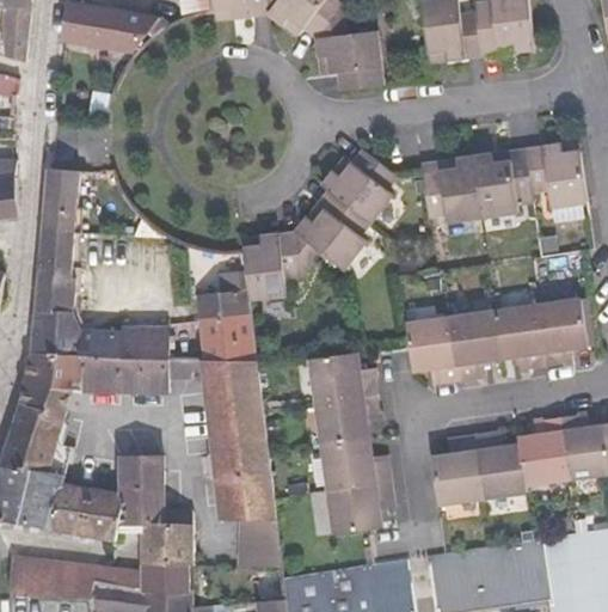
[(2,56),(24,61),(29,8),(29,0),(0,0),(0,6),(1,6),(2,56)]
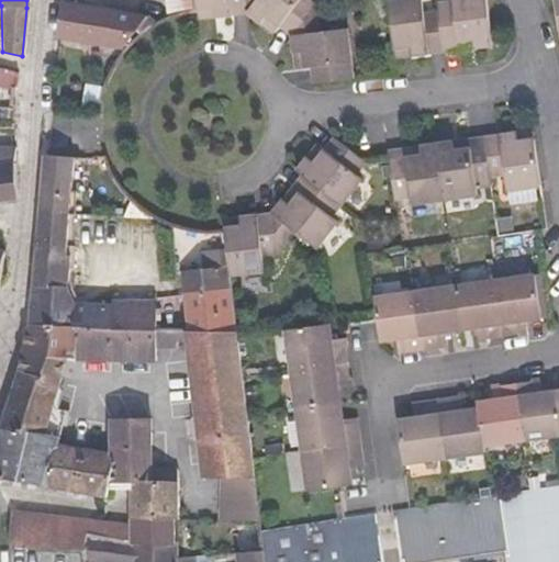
[(185,13),(193,11),(192,0),(165,0),(168,18),(174,15),(185,13)]
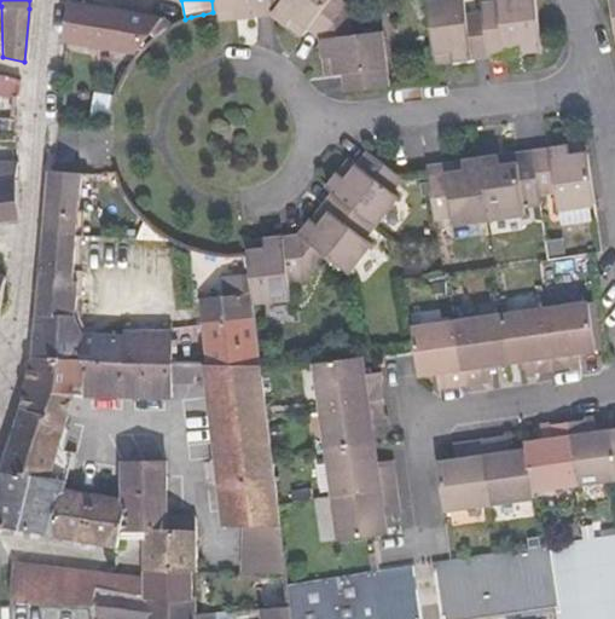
[(232,10),(233,18),(270,15),(267,0),(212,0),(213,12),(232,10)]
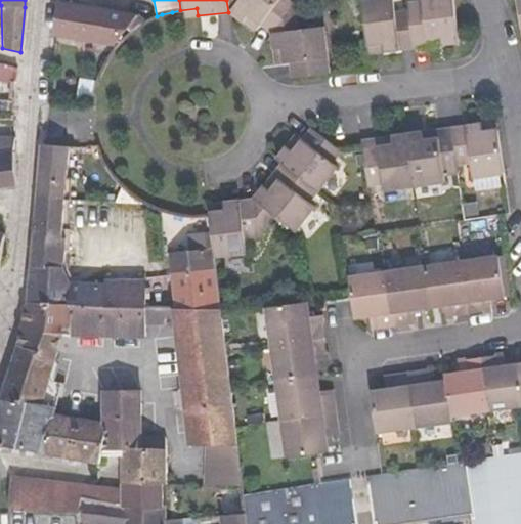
[(226,0),(228,12),(242,23),(248,14),(260,25),(270,33),(294,3),(290,0),(226,0)]
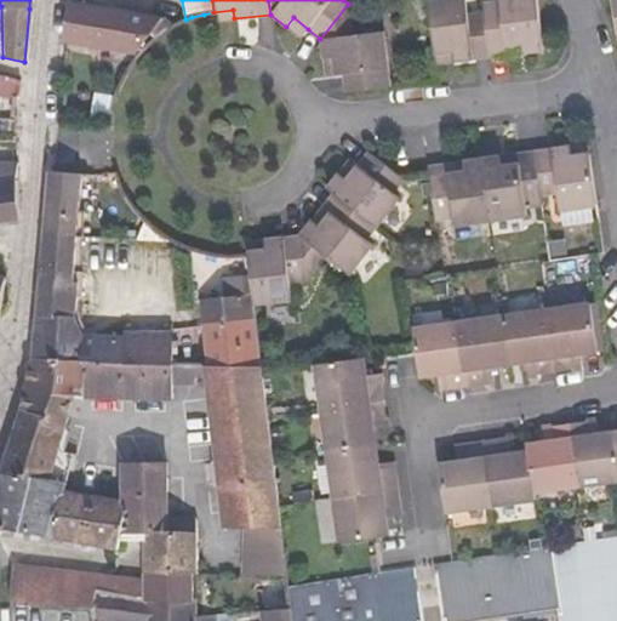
[(444,0),(426,3),(433,53),(450,51),(451,62),(486,57),(486,47),(481,15),(466,16),(463,0),(444,0)]
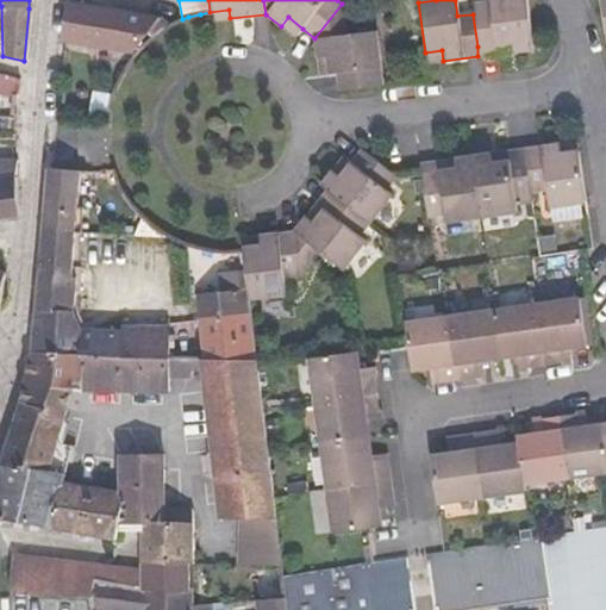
[(472,4),(473,14),(478,47),(511,42),(512,51),(532,49),(525,0),(487,0),(488,1),(472,4)]
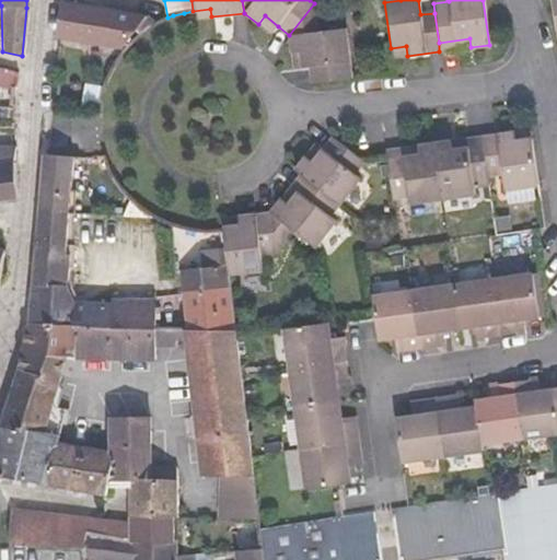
[(60,3),(56,38),(119,49),(144,18),(128,14),(60,3)]
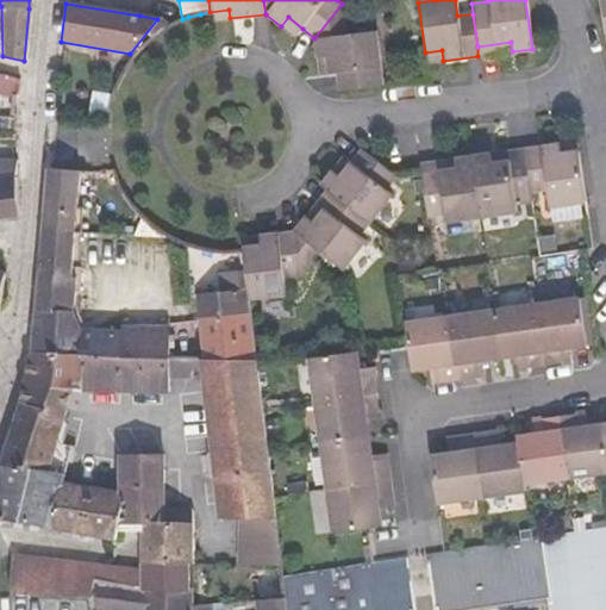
[(345,35),(342,4),(314,38),(317,58),(326,57),(329,75),(336,74),(338,92),(381,86),(374,31),(345,35)]
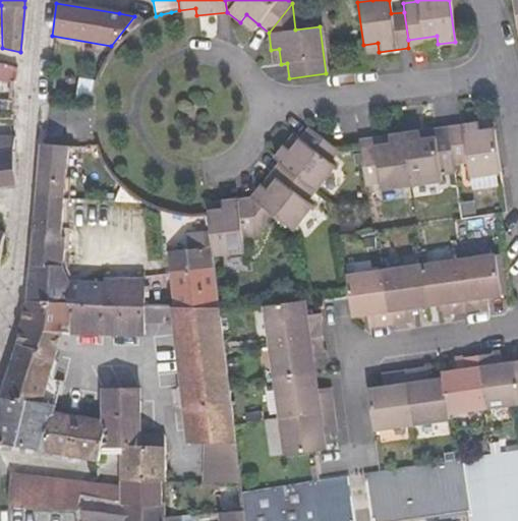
[(179,10),(180,17),(196,15),(195,8),(179,10)]
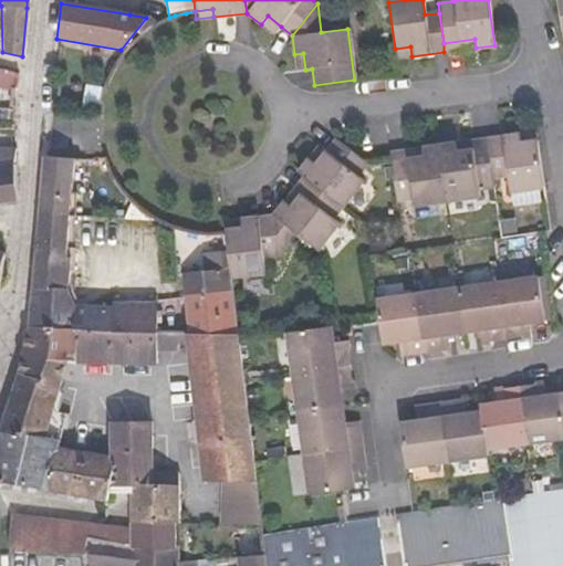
[(268,16),(261,24),(275,34),(281,27),(268,16)]
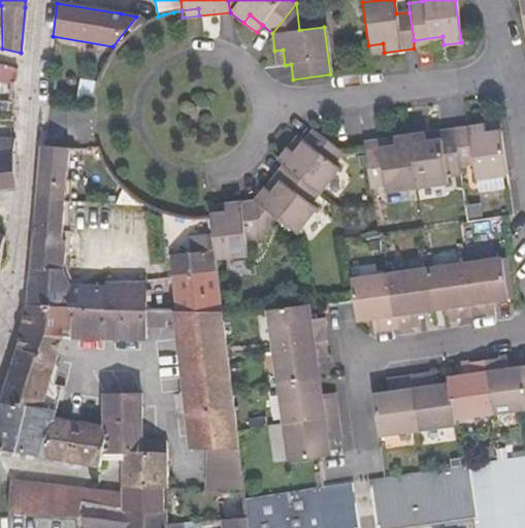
[(414,40),(414,48),(444,44),(443,36),(414,40)]
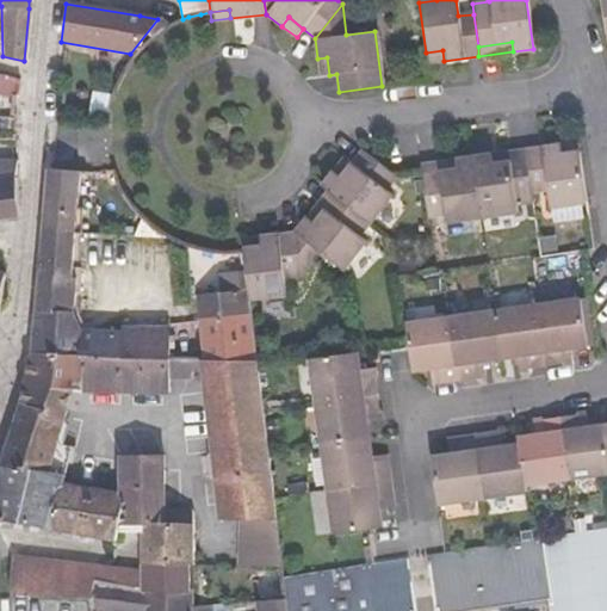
[(443,50),(426,53),(426,62),(444,61),(443,50)]
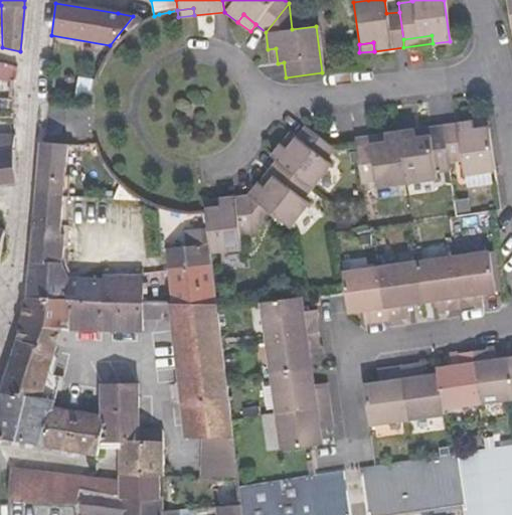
[(270,64),(278,63),(276,48),(268,49),(270,64)]
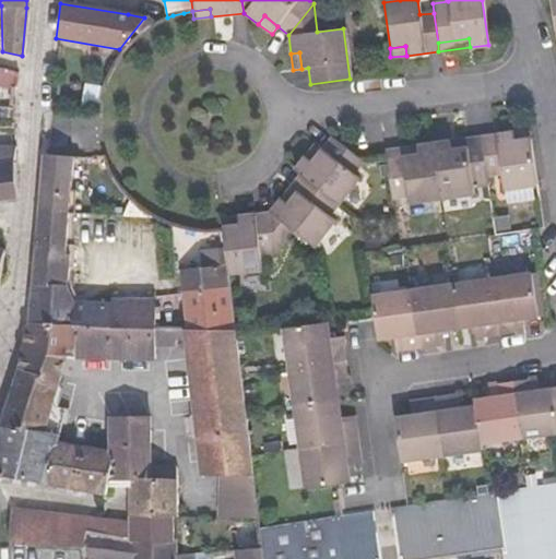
[(530,139),(529,130),(512,132),(513,141),(530,139)]
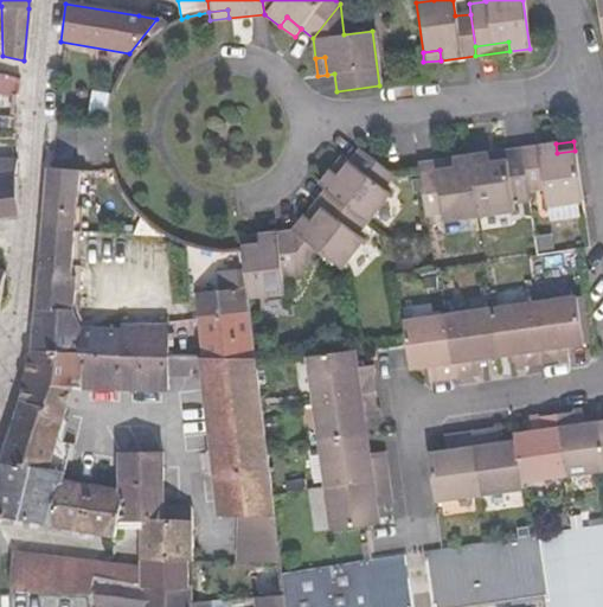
[(557,153),(556,144),(520,148),(521,159),(526,191),(533,190),(541,189),(544,206),(582,200),(575,151),(557,153)]
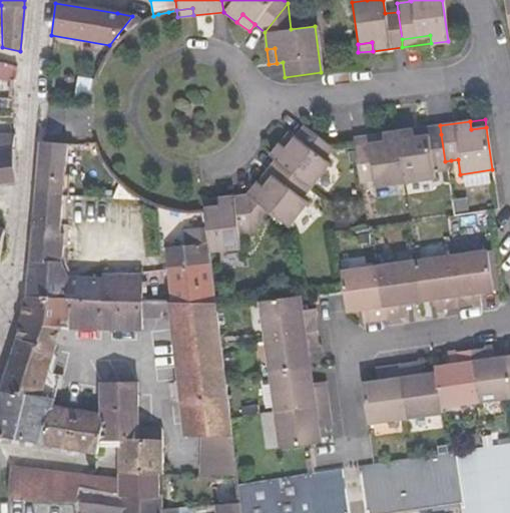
[(281,165),(309,188),(329,162),(324,158),(332,147),(305,125),(296,137),(287,148),(279,143),(269,156),(275,160),(281,165)]
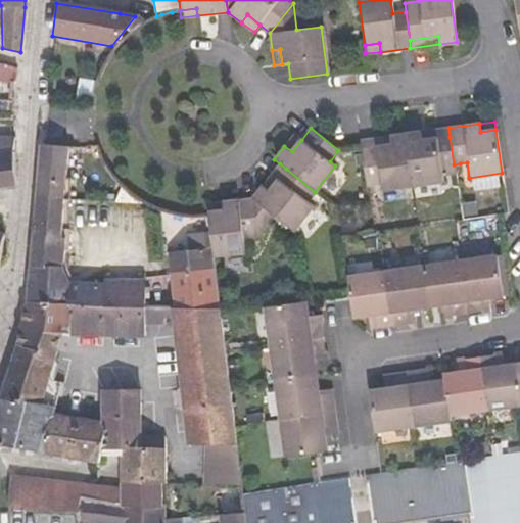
[(450,137),(448,128),(421,132),(422,141),(450,137)]
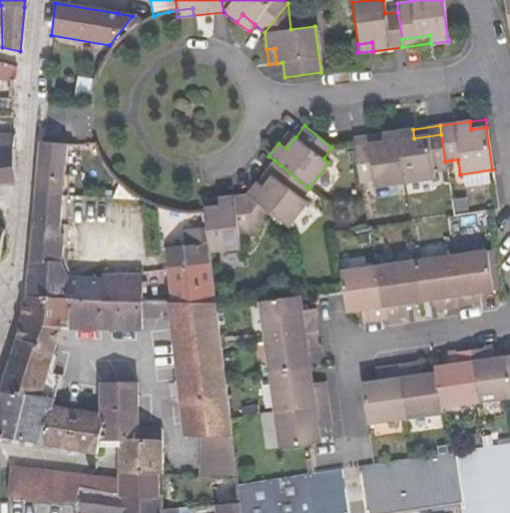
[(446,169),(445,161),(441,134),(414,138),(413,129),(396,132),(402,182),(434,178),(433,172),(446,170),(446,169)]
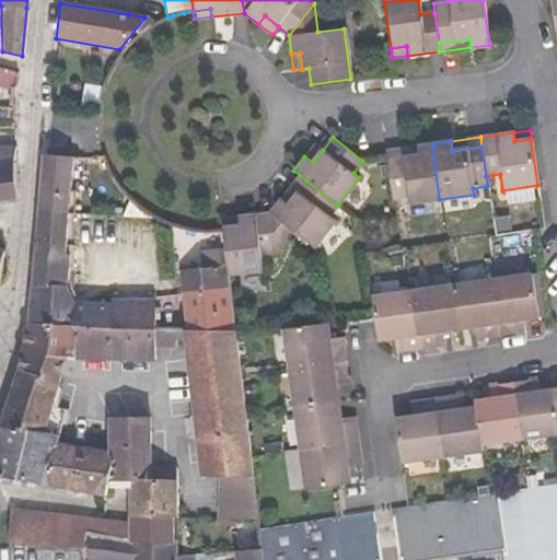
[(313,162),(323,150),(315,143),(304,156),(313,162)]
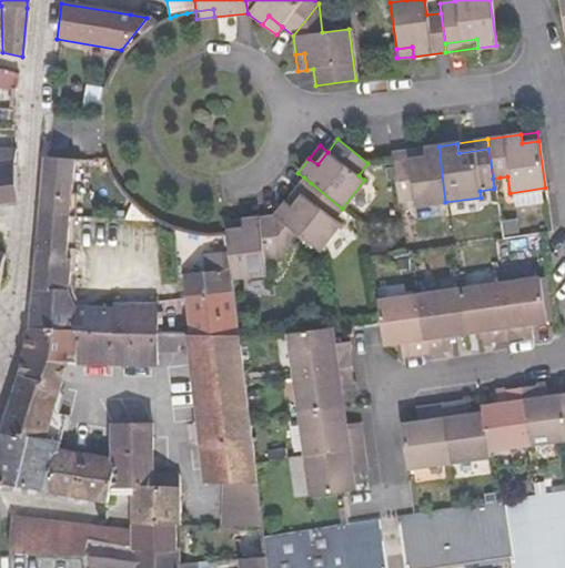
[(413,206),(445,202),(439,146),(422,149),(423,158),(392,162),(396,201),(412,199),(413,206)]
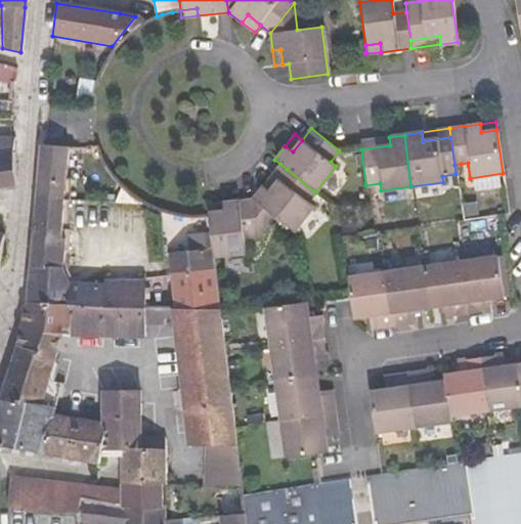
[(0,151),(11,150),(13,138),(10,138),(0,136),(0,151)]
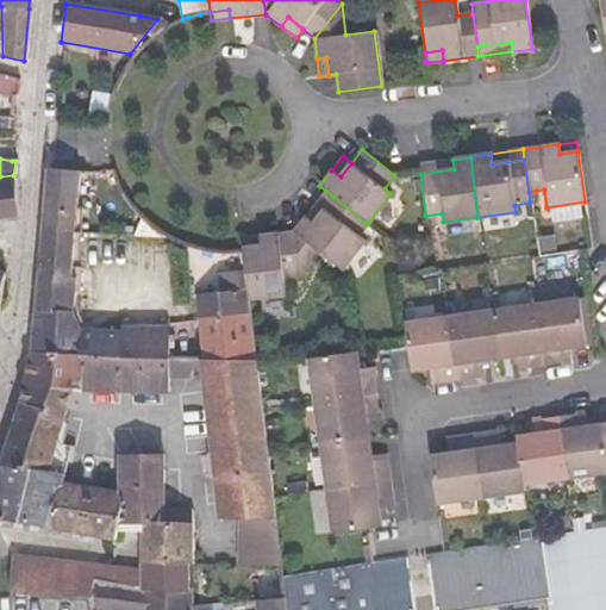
[(418,165),(420,174),(454,169),(453,160),(418,165)]
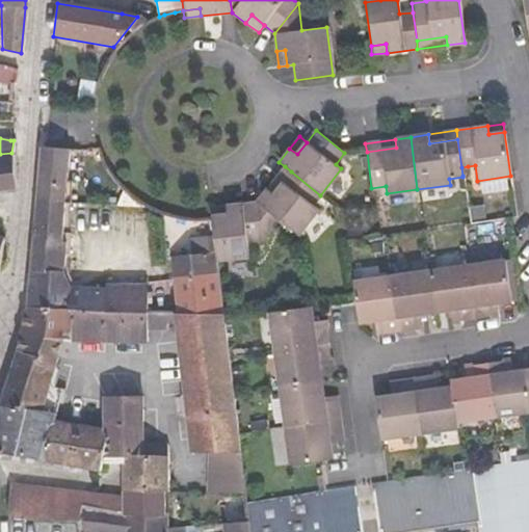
[(63,202),(68,149),(48,148),(40,147),(35,200),(63,202)]
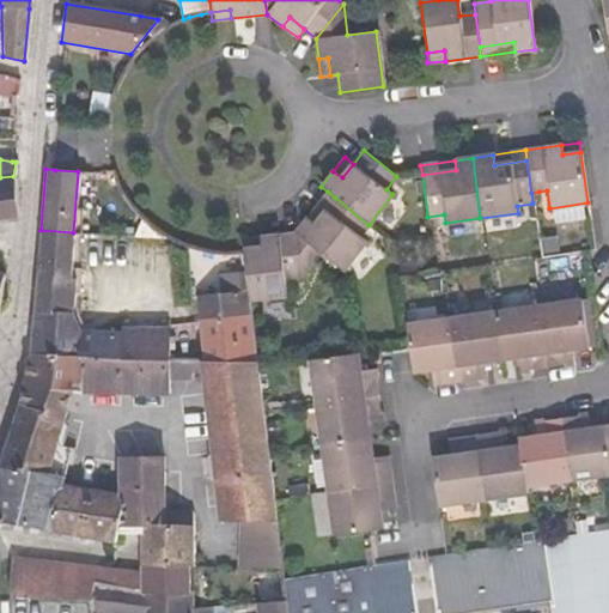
[(0,292),(4,273),(0,273),(0,218),(14,217),(17,217),(13,176),(0,177),(0,292)]
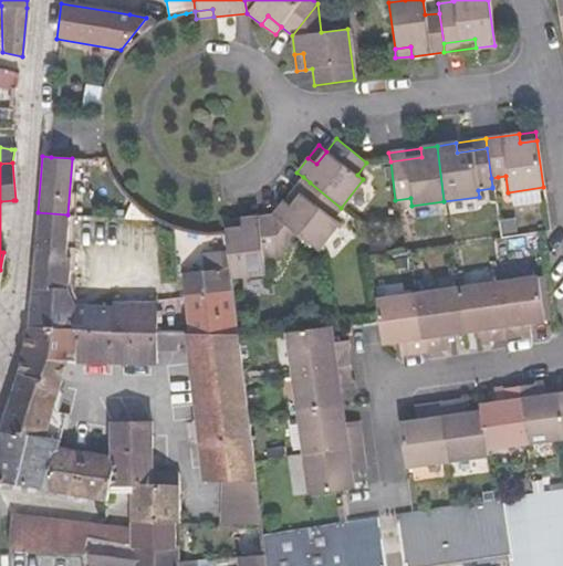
[(291,207),(310,182),(303,177),(284,201),(291,207)]
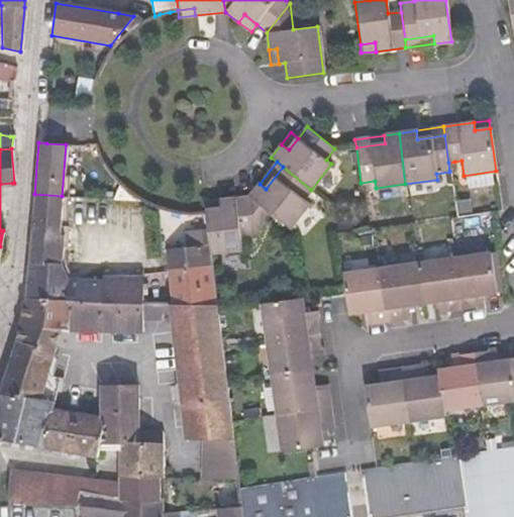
[(248,197),(269,212),(289,228),(309,203),(304,199),(311,190),(283,167),(266,189),(260,184),(248,197)]
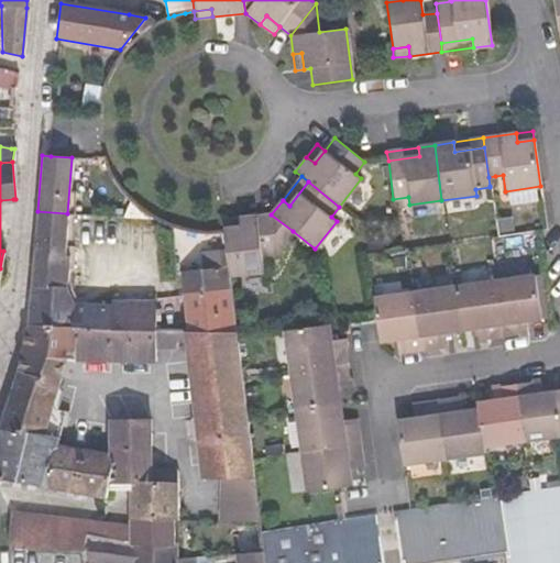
[(65,245),(67,213),(37,211),(28,324),(111,329),(112,307),(101,307),(74,305),(67,289),(66,286),(69,245),(65,245)]
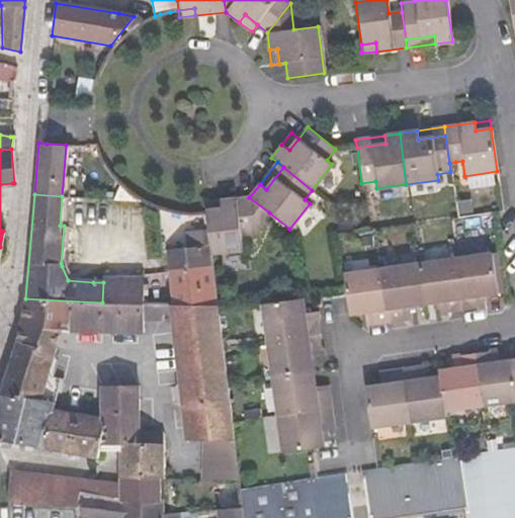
[(203,212),(208,254),(242,250),(240,235),(254,233),(269,212),(249,197),(219,201),(220,209),(203,211),(203,212)]
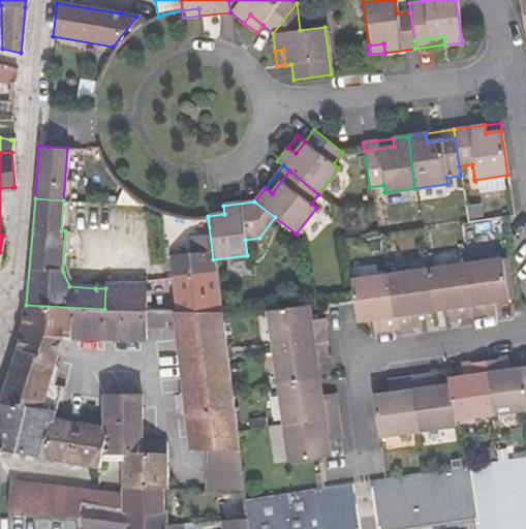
[(207,208),(208,216),(224,214),(223,206),(207,208)]
